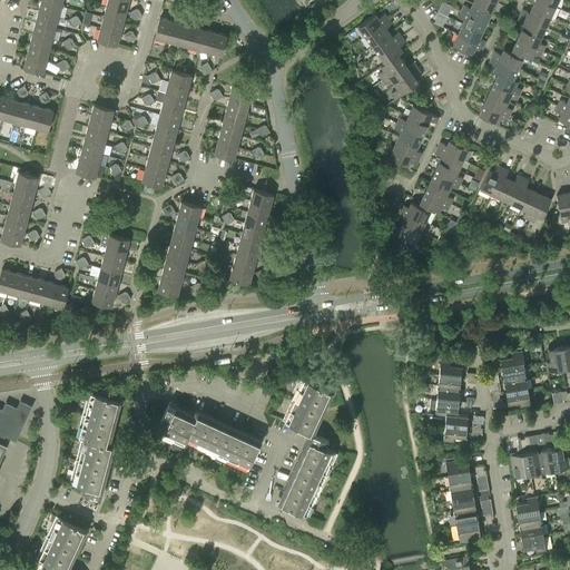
[(41,0),(39,11),(59,17),(61,8),(64,9),(65,7),(41,0)]
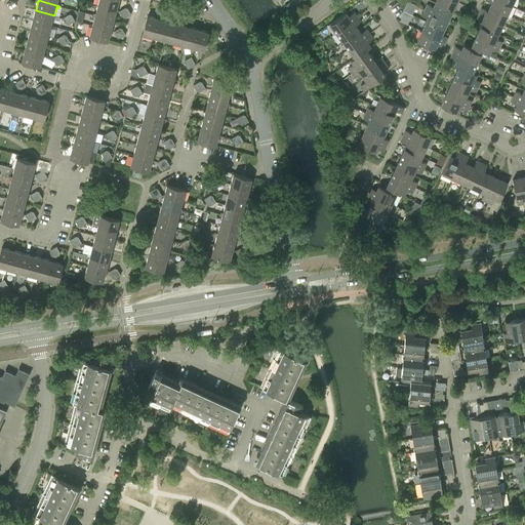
[(98,0),(97,6),(117,11),(119,1),(115,0),(98,0)]
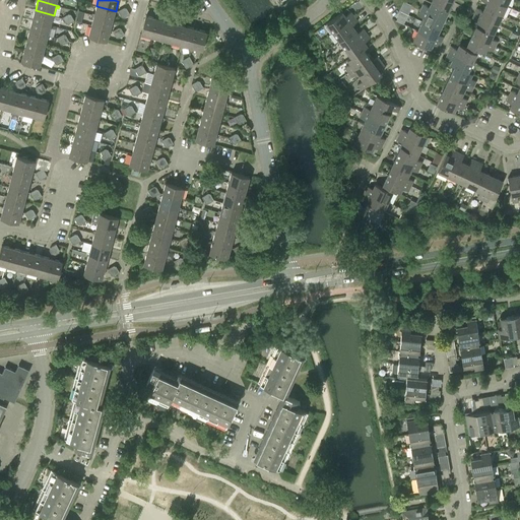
[(289,0),(281,6),(285,11),(302,0),(289,0)]
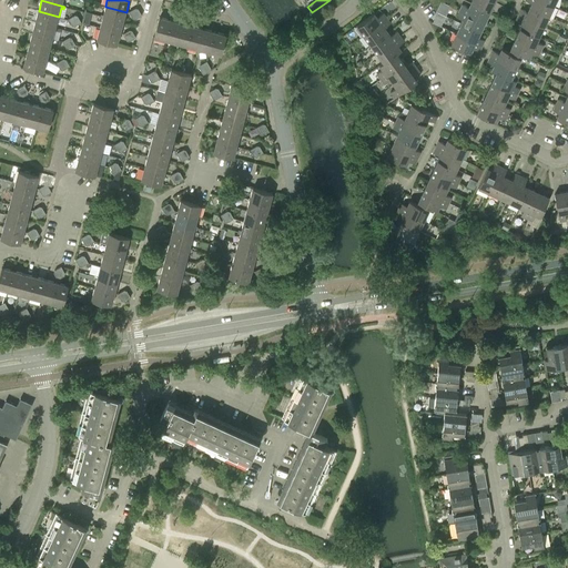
[(489,12),(495,2),(490,0),(472,0),(470,3),(489,12)]
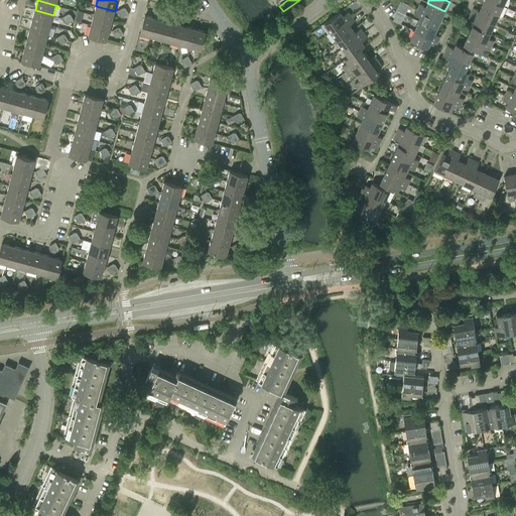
[(498,15),(503,6),(490,0),(477,0),(483,3),(482,7),(498,15)]
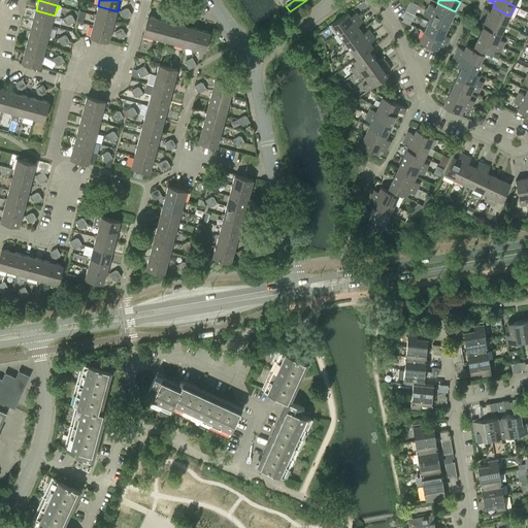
[(156,9),(158,12),(165,7),(163,3),(157,7),(156,9)]
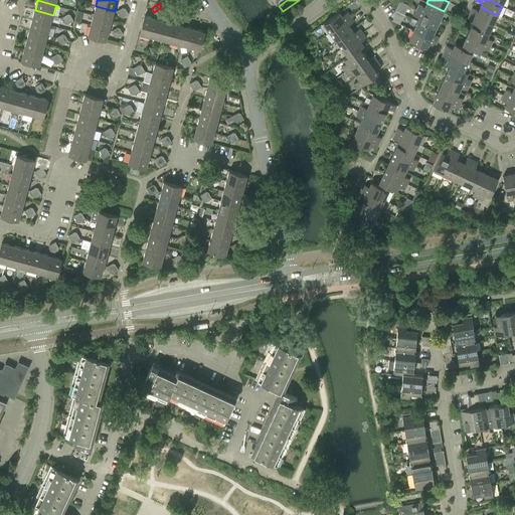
[(418,4),(416,9),(440,20),(444,11),(426,3),(424,7),(418,4)]
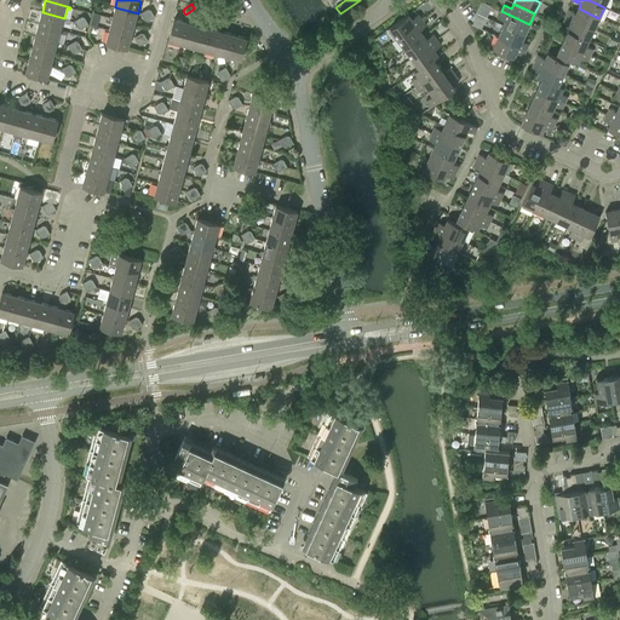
[(110,18),(135,26),(138,13),(115,7),(113,17),(110,17),(110,18)]
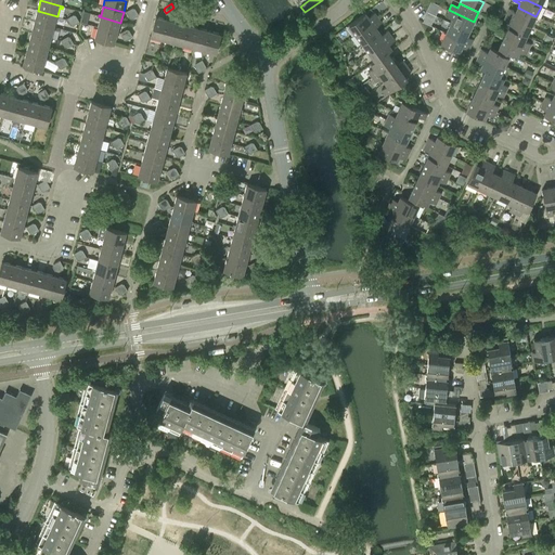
[(132,8),(130,10),(134,17),(139,15),(134,9),(132,8)]
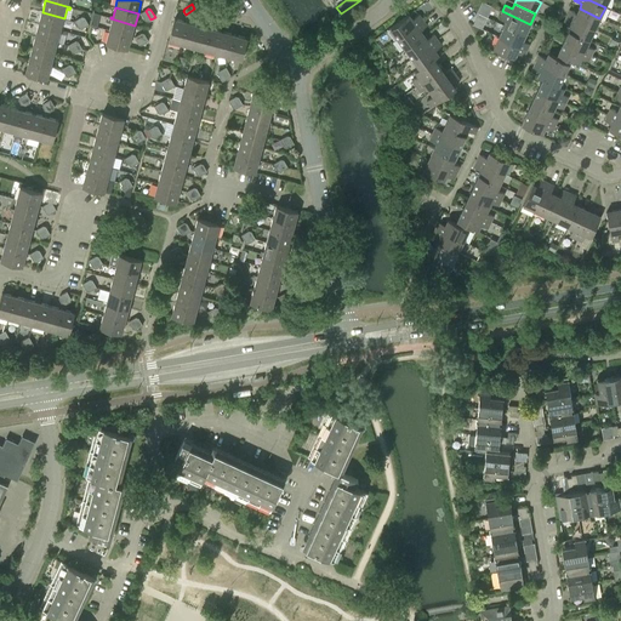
[(195,12),(194,9),(186,15),(188,18),(195,15),(195,12)]
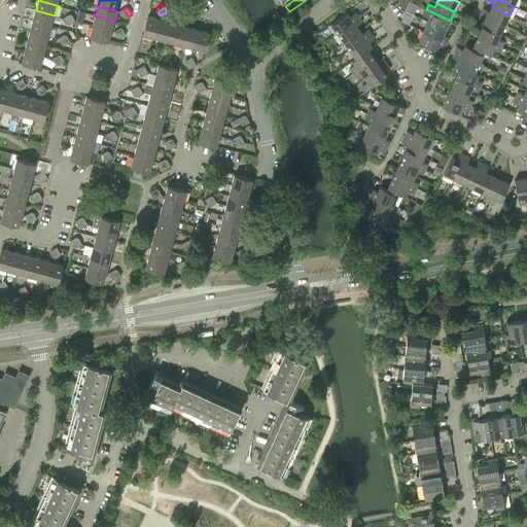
[(484,8),(481,13),(504,25),(508,15),(492,7),(490,11),(484,8)]
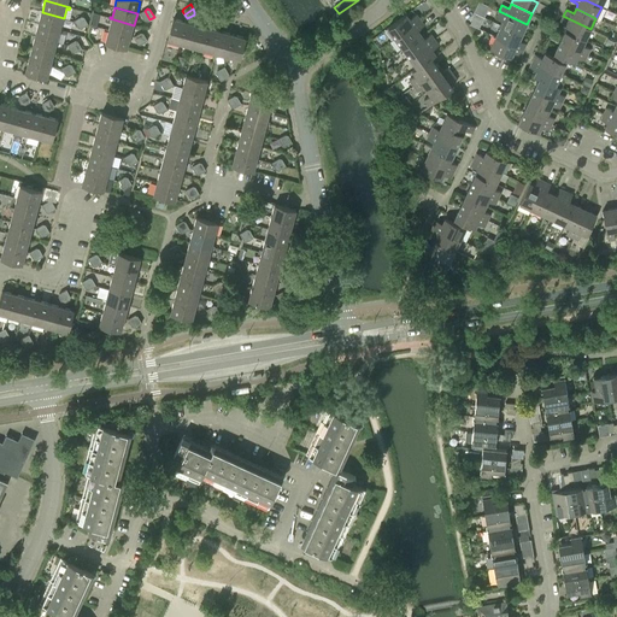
[(147,21),(150,19),(145,11),(140,13),(144,21),(147,21)]
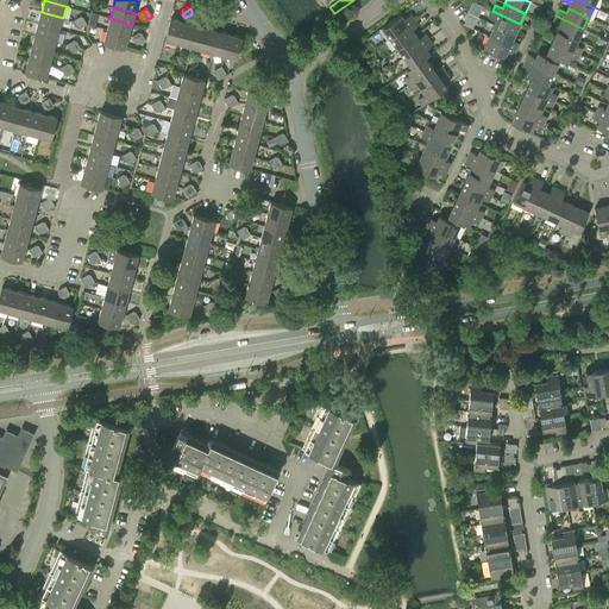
[(203,18),(205,20),(214,16),(212,11),(203,14),(203,18)]
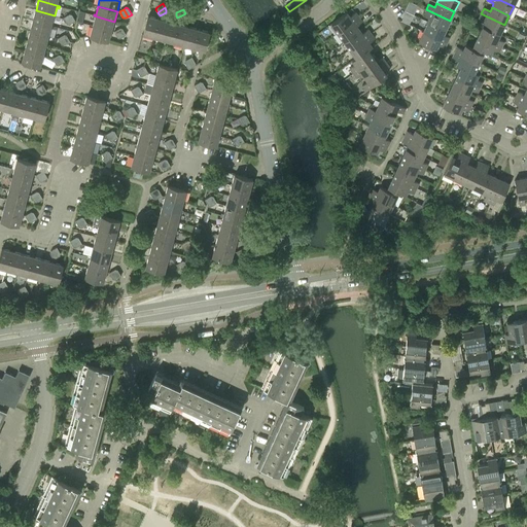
[(446,30),(450,21),(426,9),(424,14),(430,18),(428,22),(446,30)]
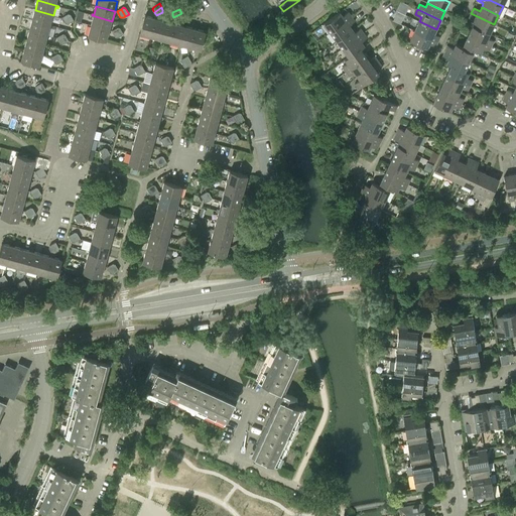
[(35,10),(32,20),(50,25),(53,15),(35,10)]
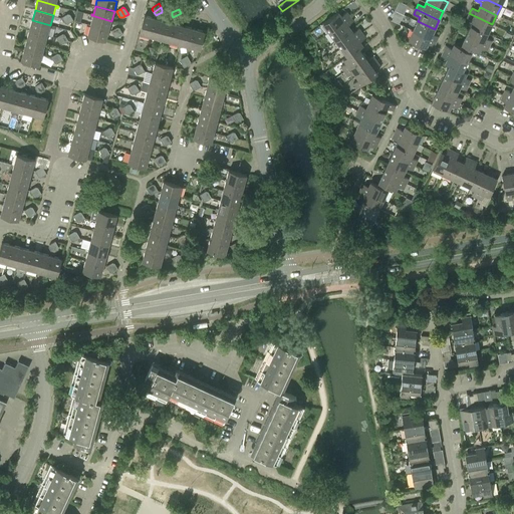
[(323,23),(329,32),(349,17),(346,12),(341,16),(338,12),(323,23)]
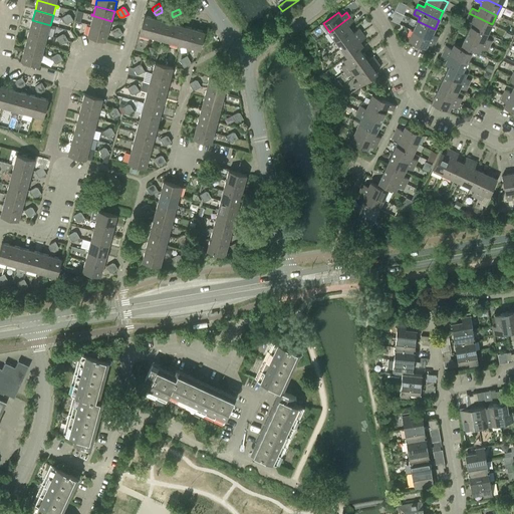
[(403,15),(397,12),(394,17),(401,20),(403,15)]
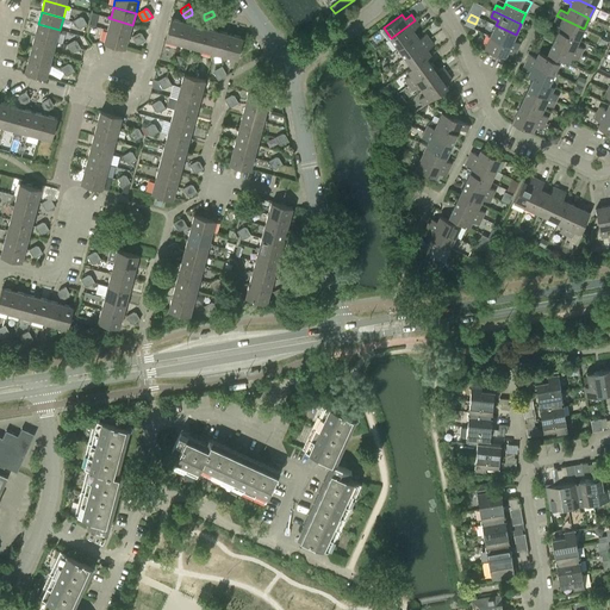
[(561,25),(559,30),(579,39),(584,29),(556,16),(554,22),(561,25)]
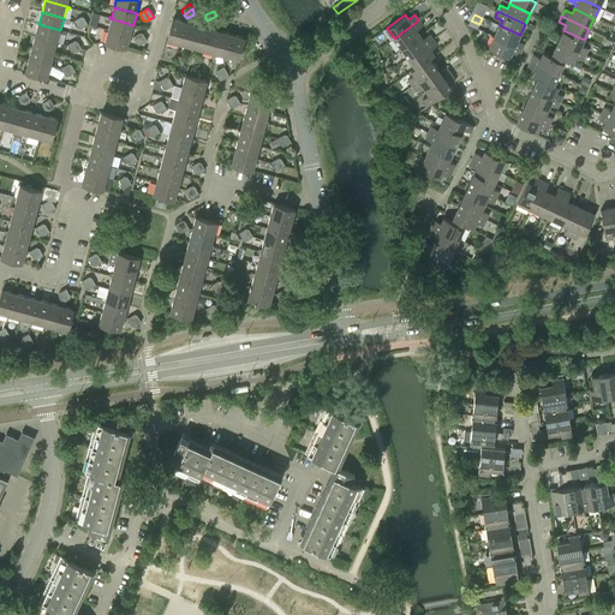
[(83,28),(88,24),(84,17),(82,17),(78,18),(83,28)]
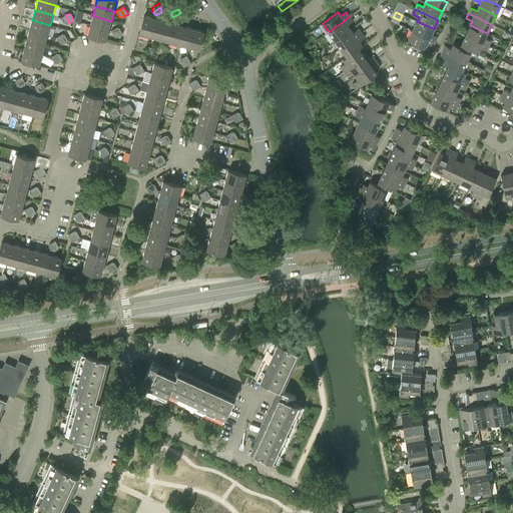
[(90,25),(108,30),(111,21),(91,15),(90,16),(92,17),(90,25)]
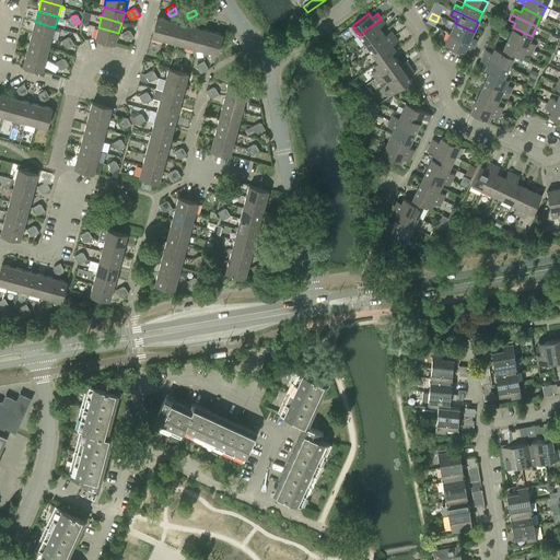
[(152,37),(163,41),(168,21),(156,18),(152,37)]
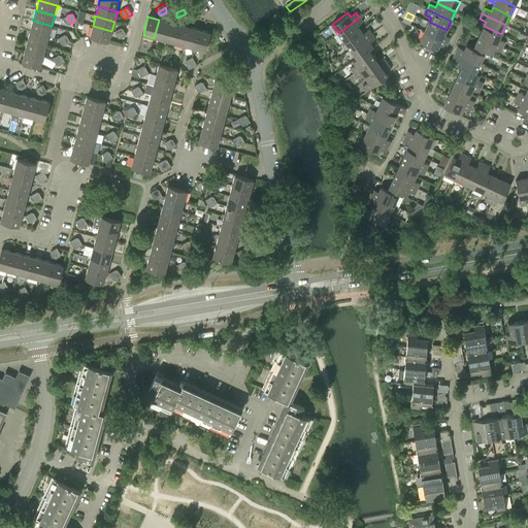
[(363,22),(359,18),(338,33),(344,41),(360,30),(357,26),(363,22)]
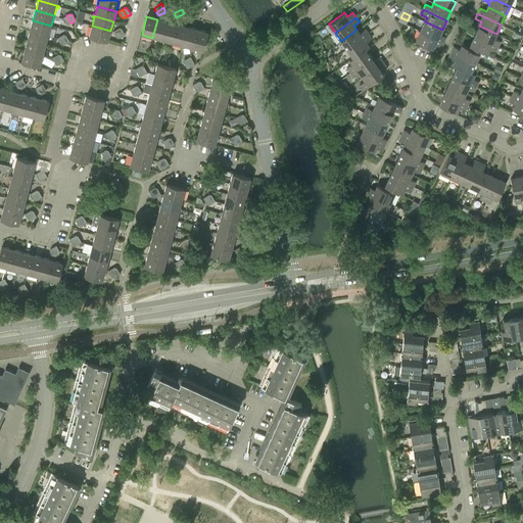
[(168,21),(157,19),(152,38),(161,40),(160,43),(161,43),(168,21)]
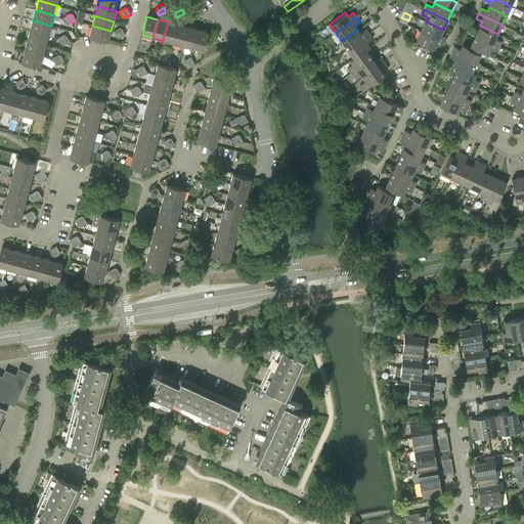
[(33,20),(30,31),(48,36),(51,26),(33,20)]
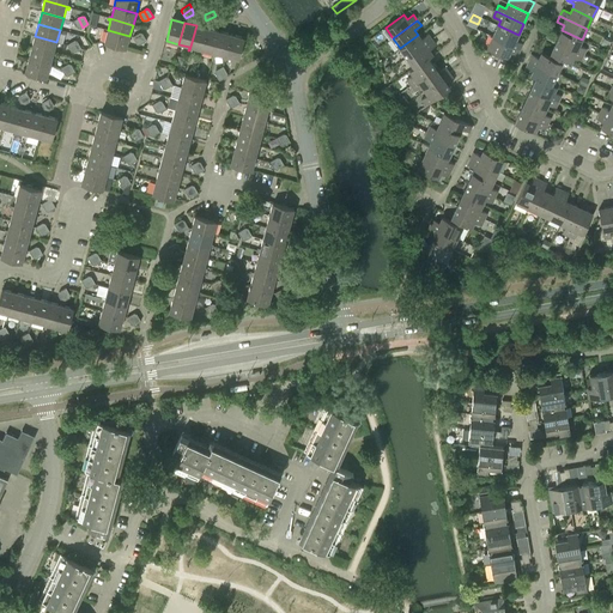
[(208,29),(196,25),(189,50),(192,50),(193,48),(202,50),(208,29)]
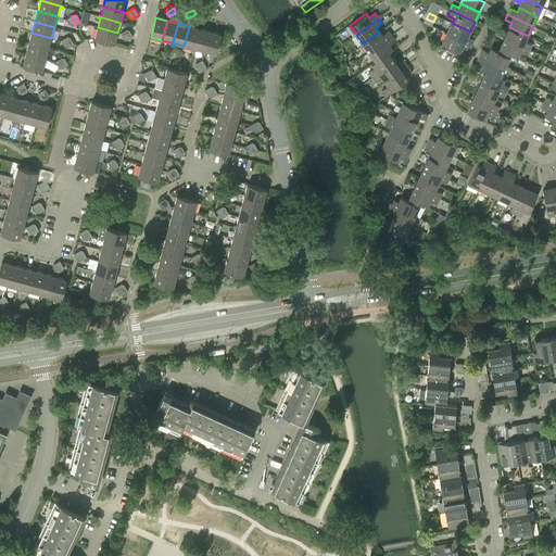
[(452,23),(446,33),(471,45),(475,39),(468,36),(470,32),(452,23)]
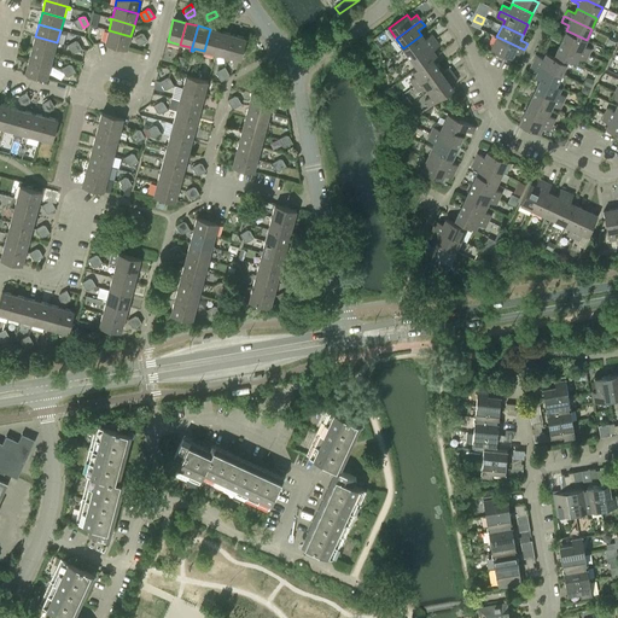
[(222,33),(210,29),(204,51),(215,53),(214,57),(215,57),(222,33)]
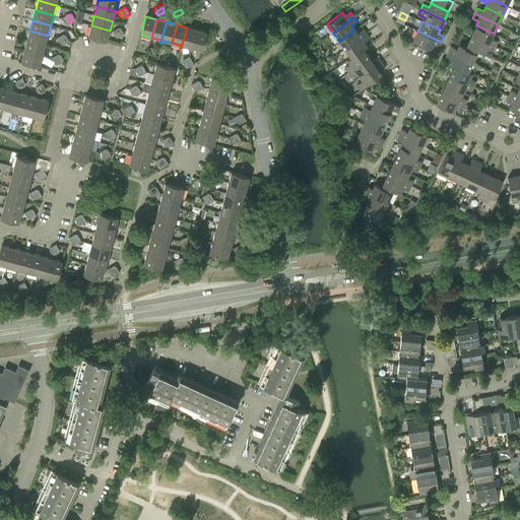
[(88,37),(108,42),(110,30),(91,25),(88,37)]
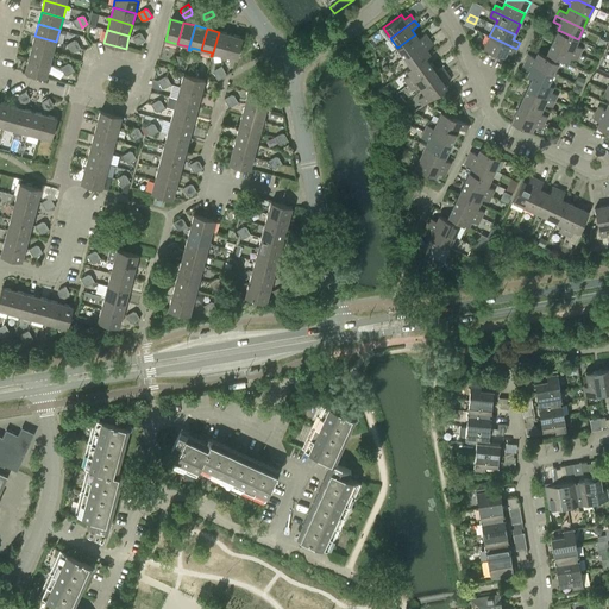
[(576,45),(578,39),(558,30),(552,42),(579,54),(583,48),(576,45)]
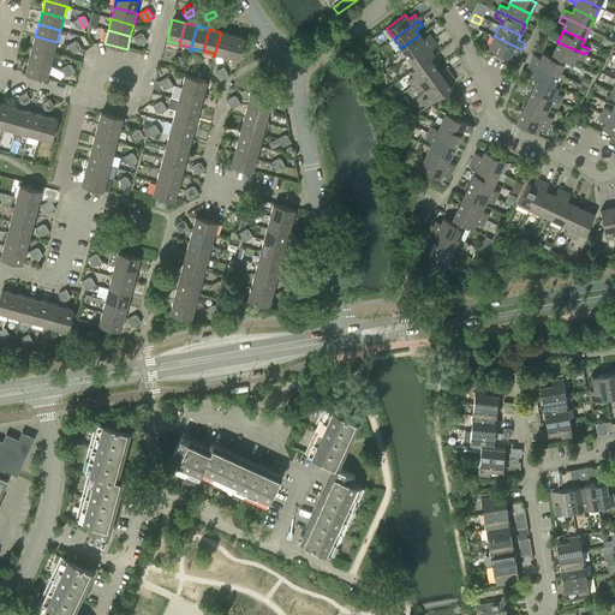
[(141,33),(137,34),(142,43),(147,40),(143,33),(141,33)]
